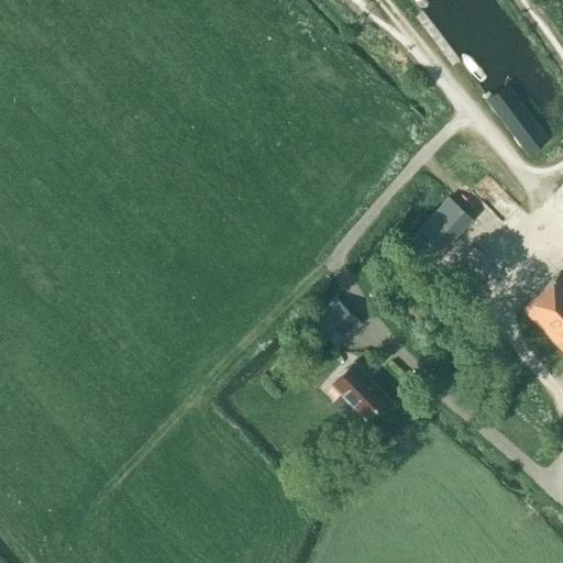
[(484,101),(526,158),(550,141),(508,84),(484,101)]
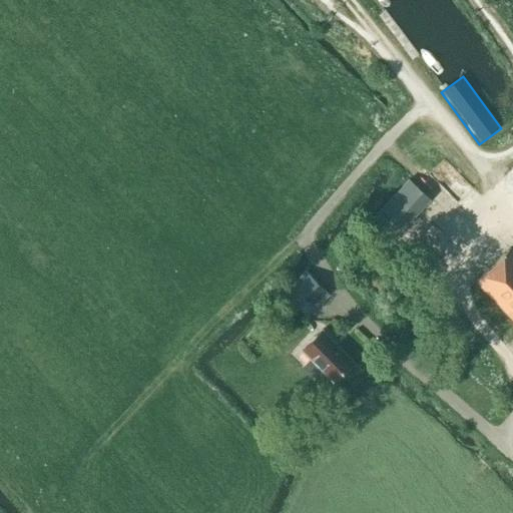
[(369,221),(390,242),(430,200),(408,179),(369,221)]
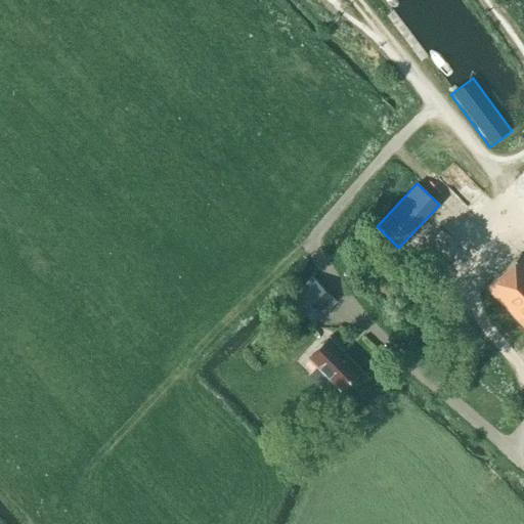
[(523,258),(520,254),(486,287),(523,325),(523,258)]
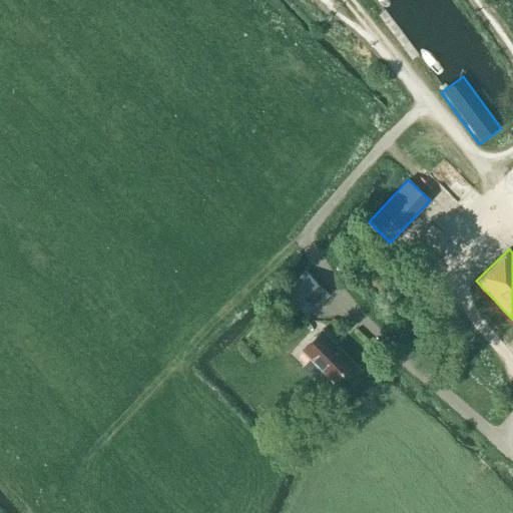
[(329,295),(311,277),(306,272),(285,294),(308,316),(329,295)]
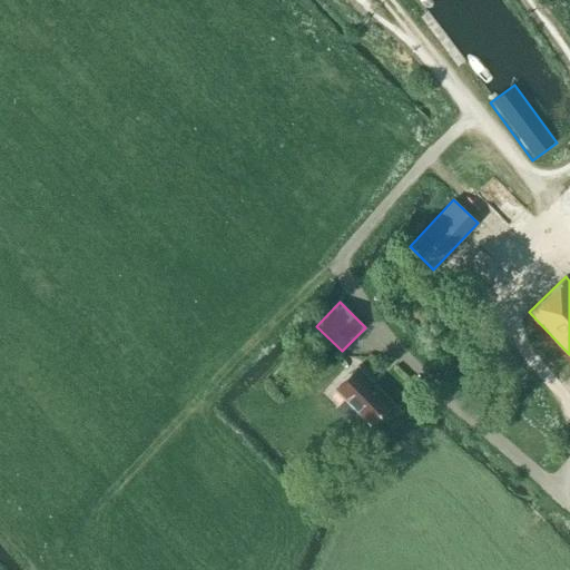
[(359,412),(369,423),(391,401),(356,366),(335,387),(345,399),(335,408),(350,421),(359,412)]
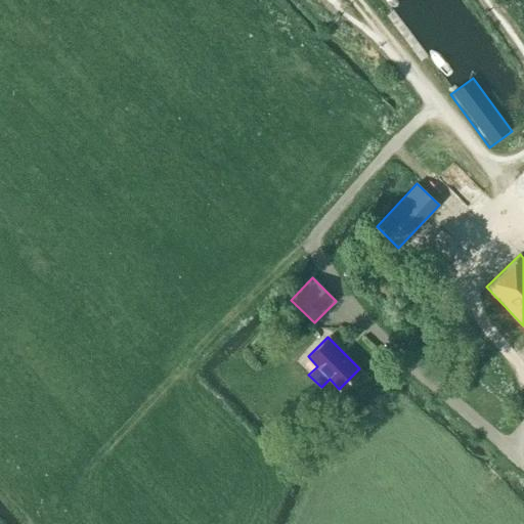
All buildings are outlined.
